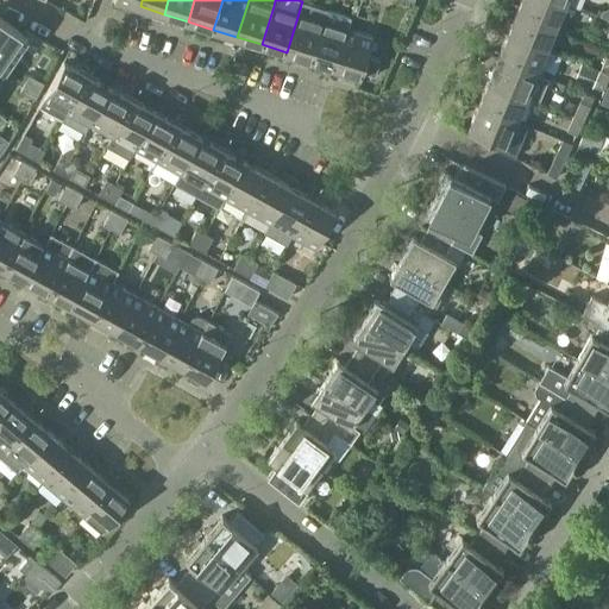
[(564,0),(521,0),(519,8),(557,24),(566,0),(564,0)]
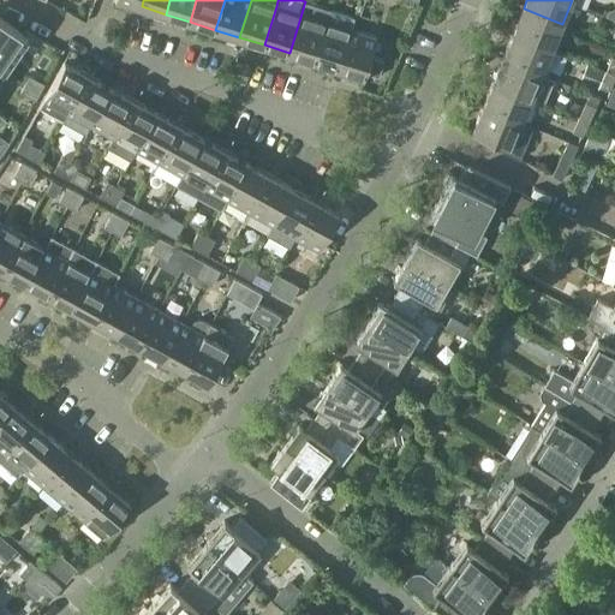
[(302,13),(290,53),(314,60),(330,10),(305,1),(302,13)]
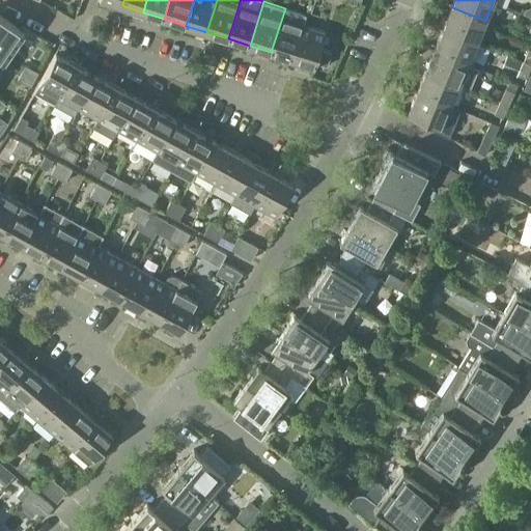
[(485,21),(452,7),(443,29),(476,43),(485,21)]
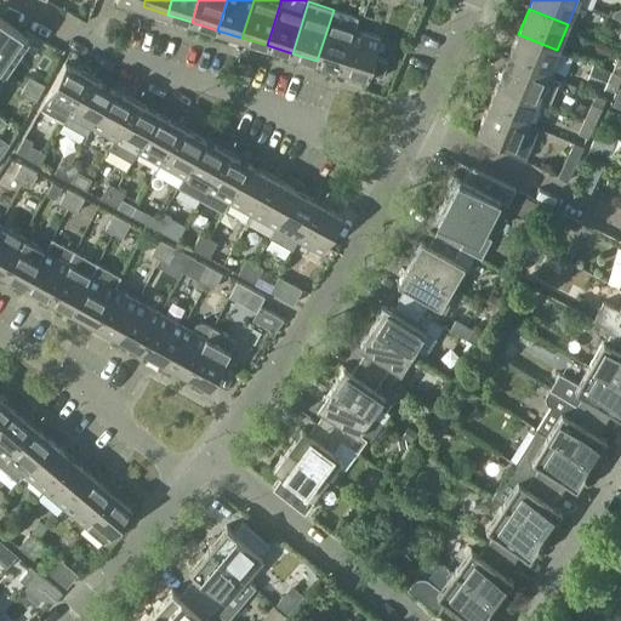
[(354,29),(358,17),(334,10),(317,61),(342,69),(354,29)]
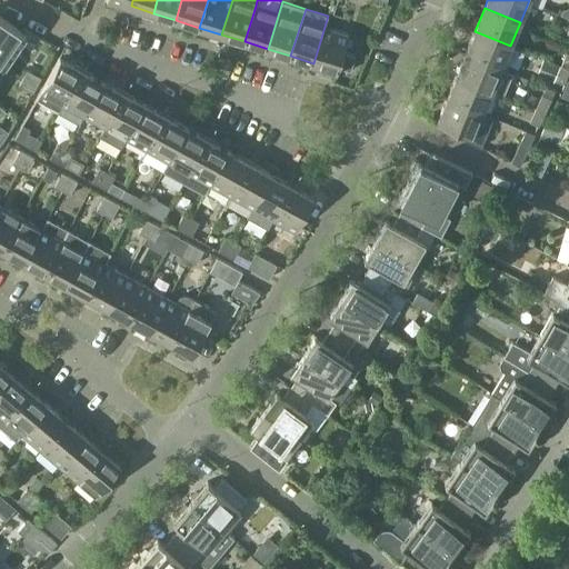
[(0,16),(0,61),(3,65),(10,55),(11,55),(26,33),(0,16)]
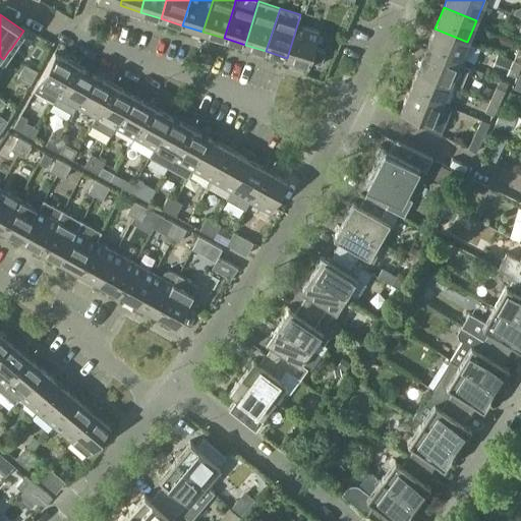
[(313,48),(319,32),(297,24),(287,58),(308,65),(309,61),(321,64),(326,51),(313,48)]
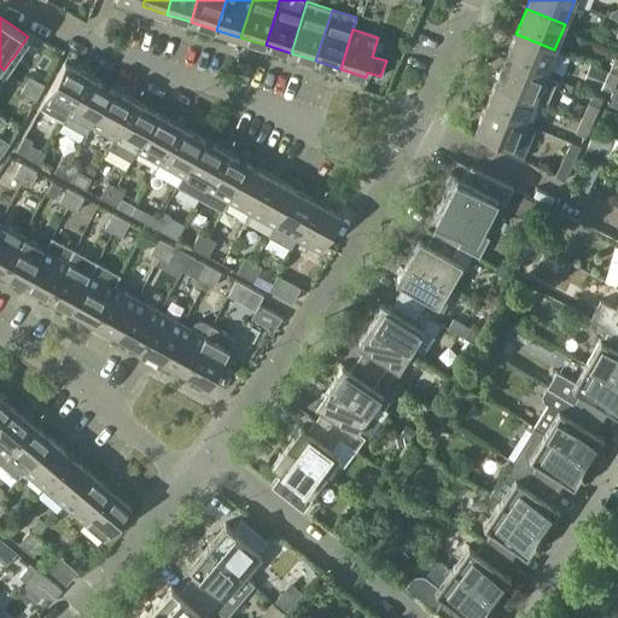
[(516,34),(506,58),(544,74),(554,50),(516,34)]
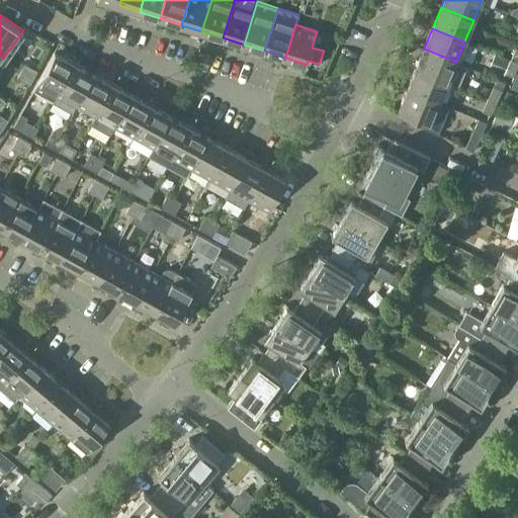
[(456,62),(424,49),(416,69),(448,82),(456,62)]
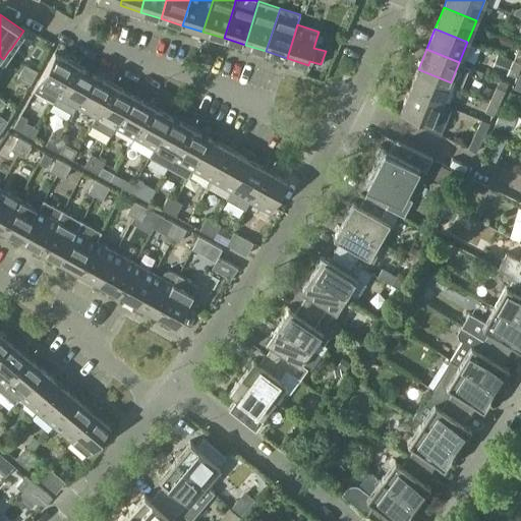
[(53,102),(74,63),(55,52),(34,91),(53,102)]
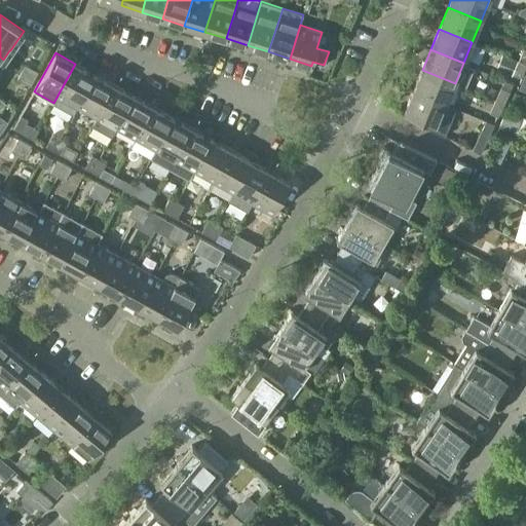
[(501,55),(495,70),(511,76),(516,62),(501,55)]
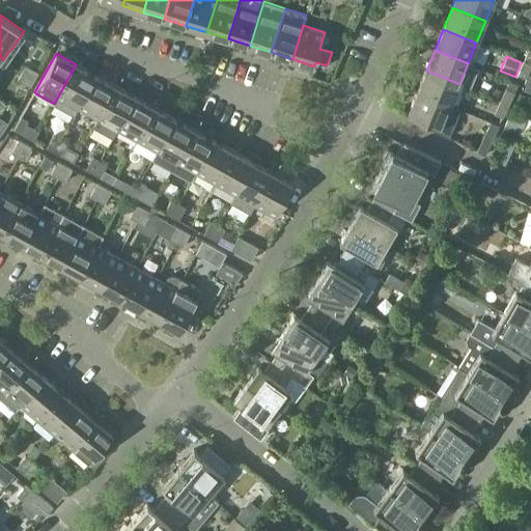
[(527,79),(529,73),(530,67),(530,65),(524,62),(519,75),(527,79)]
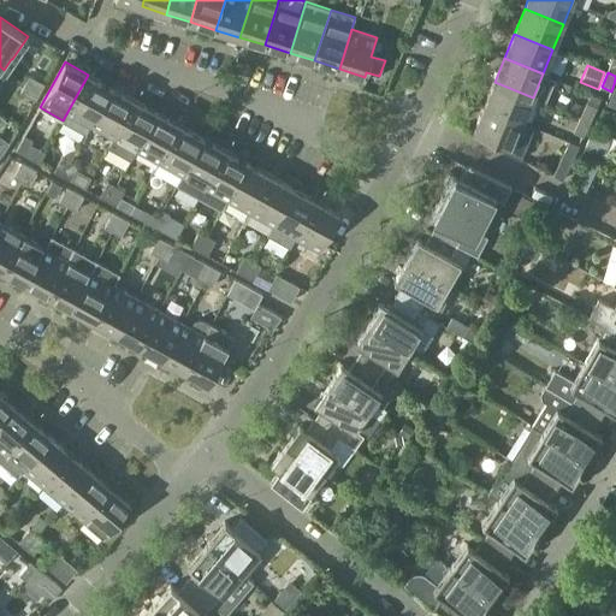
[(92,124),(112,88),(88,75),(63,120),(87,134),(92,124)]
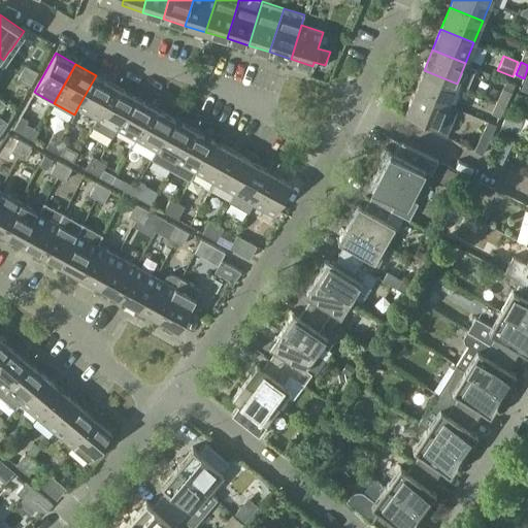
[(22,72),(34,78),(38,71),(25,65),(22,72)]
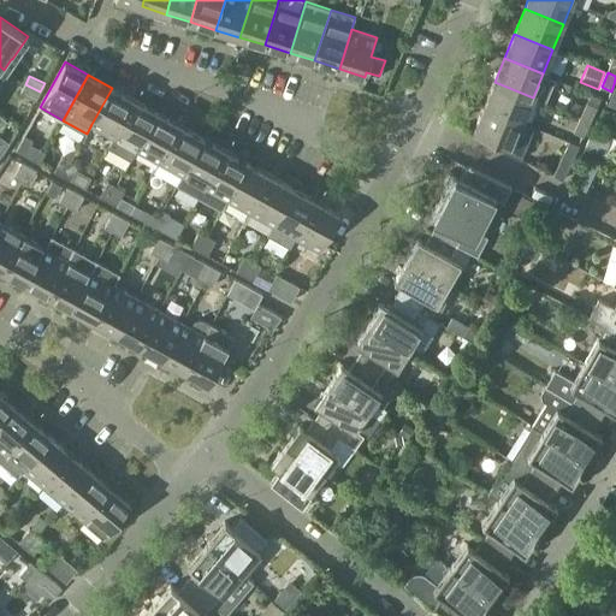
[(495,82),(485,106),(523,122),(533,98),(495,82)]
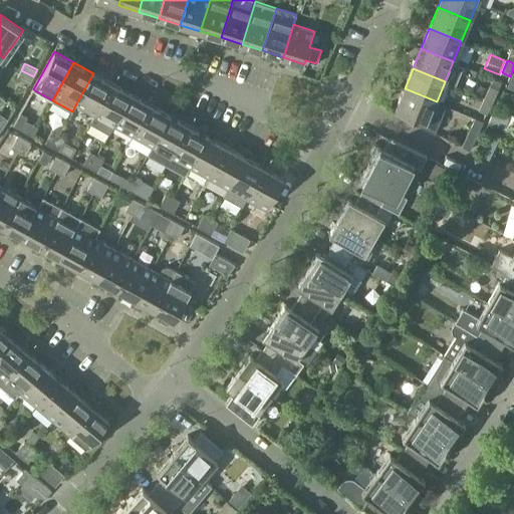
[(29,83),(33,76),(21,70),(17,77),(29,83)]
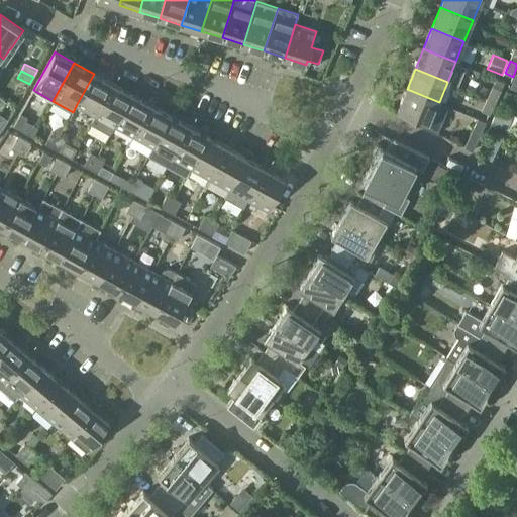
[(94,74),(77,104),(96,115),(113,84),(94,74)]
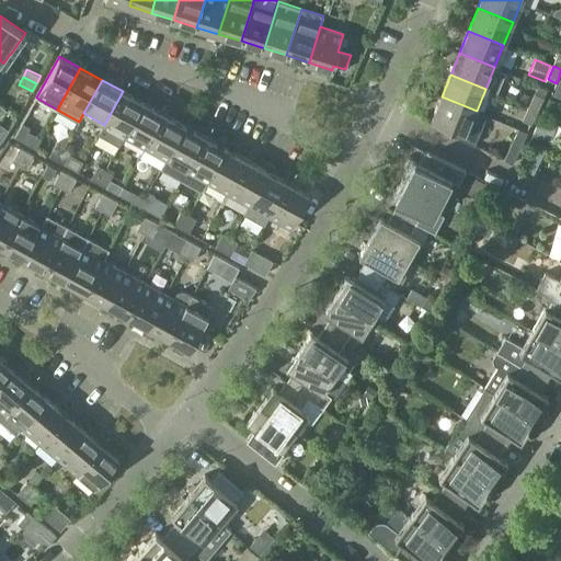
[(142,102),(123,91),(104,125),(99,135),(118,146),(125,136),(142,102)]
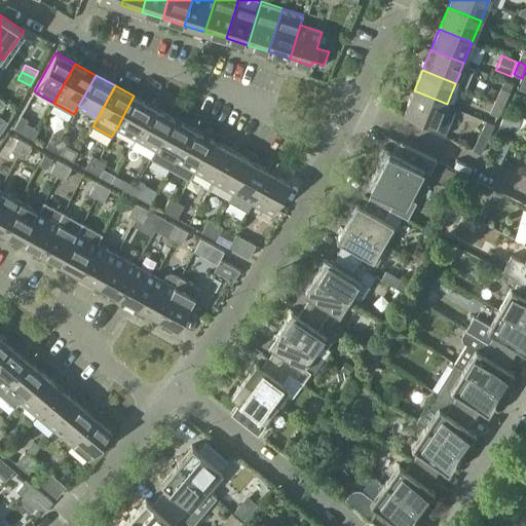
[(499,91),(490,87),(487,95),(496,99),(499,91)]
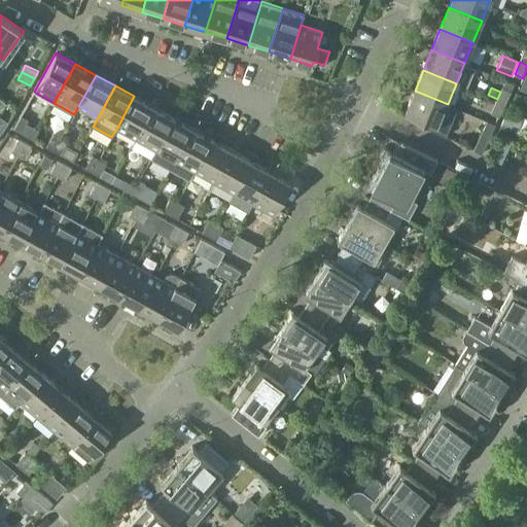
[(496,100),(504,104),(511,92),(502,88),(500,92),(497,99),(496,100)]
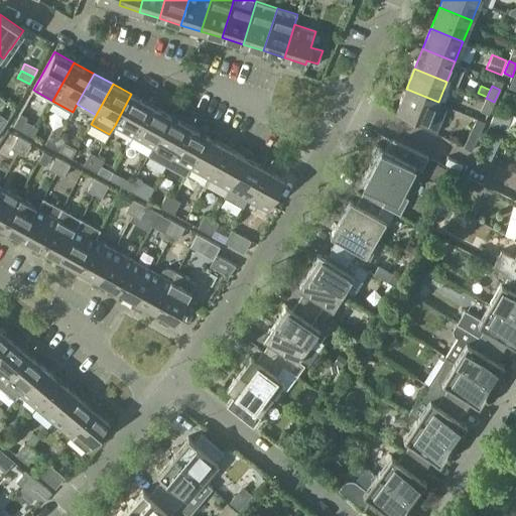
[(397,110),(423,121),(421,126),(435,133),(446,106),(438,102),(406,89),(397,110)]
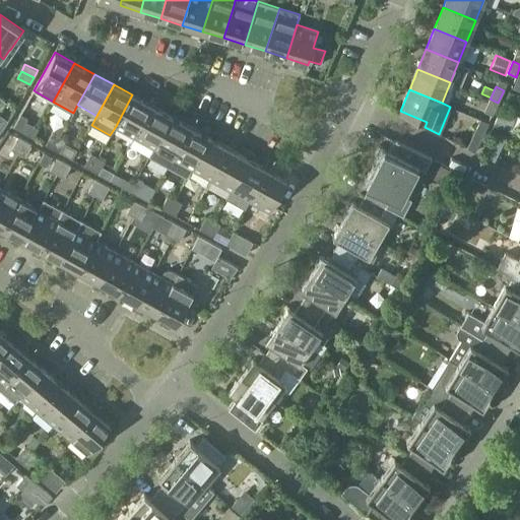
[(132,94),(116,126),(135,136),(151,106),(132,94)]
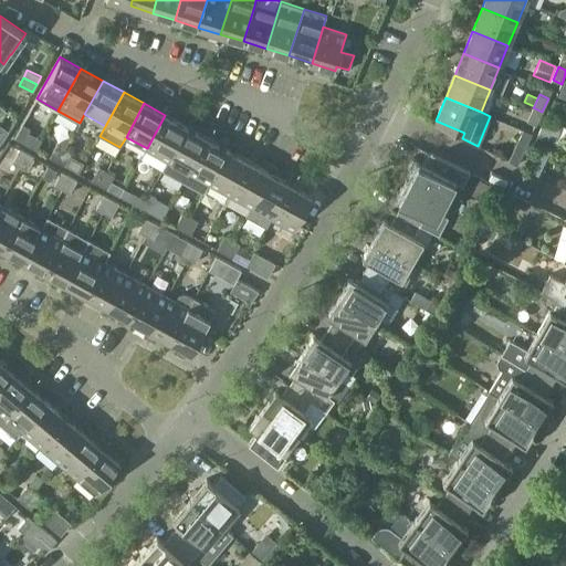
[(536,125),(542,112),(533,107),(527,121),(536,125)]
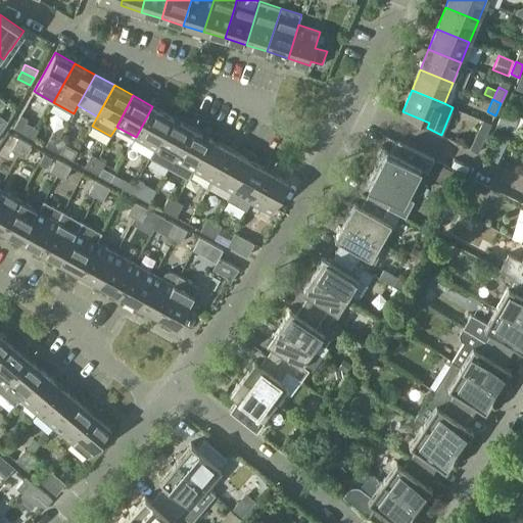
[(152,106),(136,137),(154,148),(172,116),(152,106)]
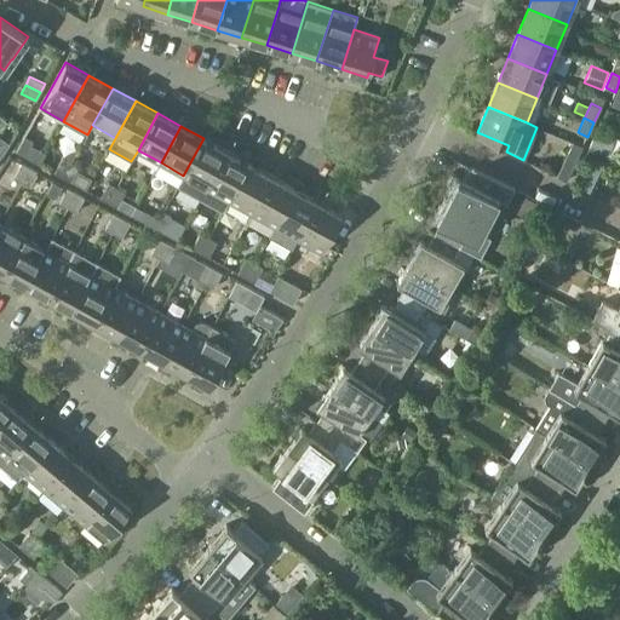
[(616,137),(598,128),(590,147),(608,155),(616,137)]
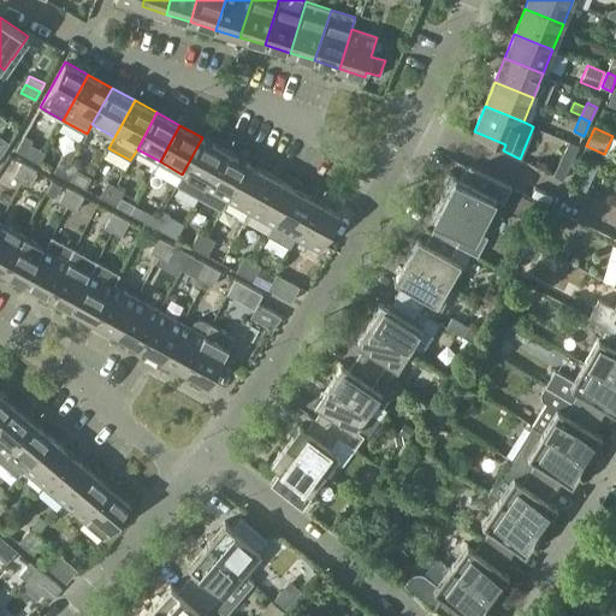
[(33,140),(24,135),(16,150),(24,155),(33,140)]
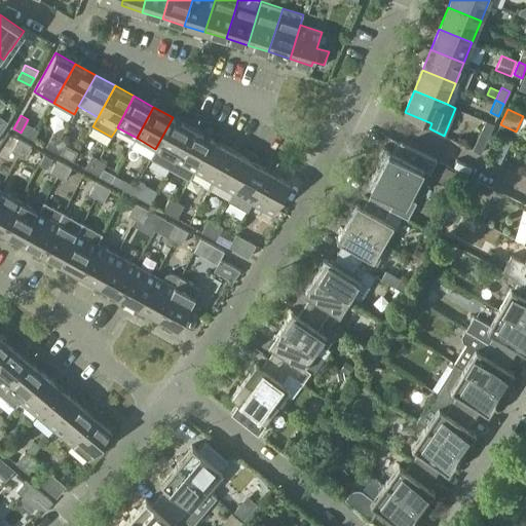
[(173,117),(155,149),(150,158),(171,170),(193,128),(173,117)]
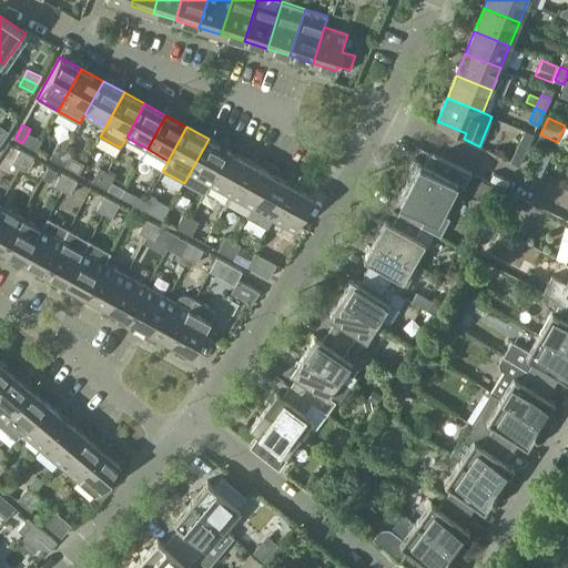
[(525,130),(509,161),(517,164),(519,165),(534,134),(525,130)]
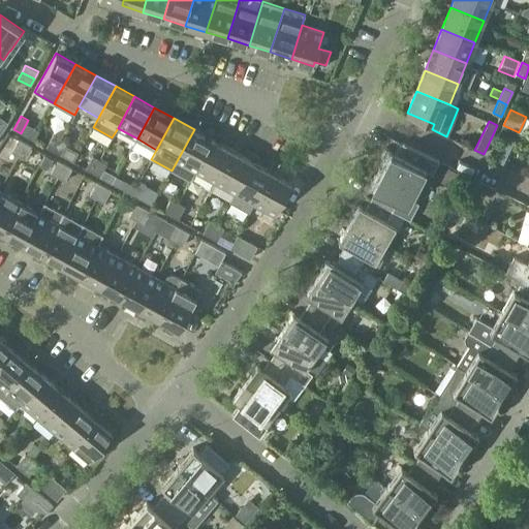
[(195,170),(196,172),(213,139),(194,129),(172,170),(190,181),(195,170)]
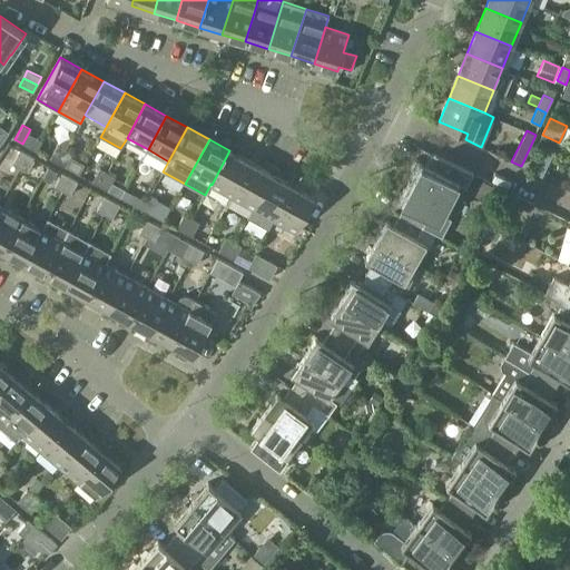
[(50,158),(58,163),(66,149),(58,145),(50,158)]
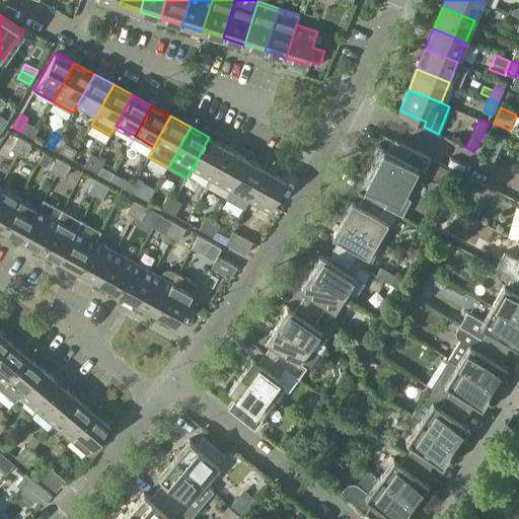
[(18,152),(25,140),(18,136),(11,149),(18,152)]
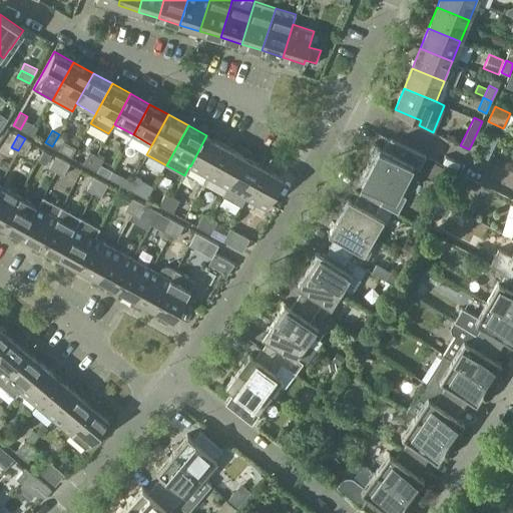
[(59,134),(52,146),(59,150),(66,137),(59,134)]
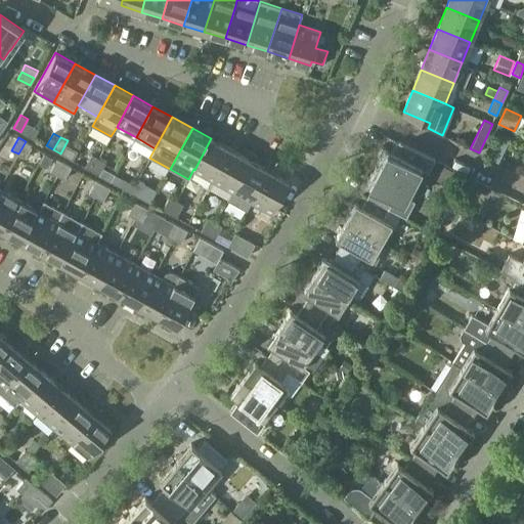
[(211,138),(194,170),(213,180),(230,149),(211,138)]
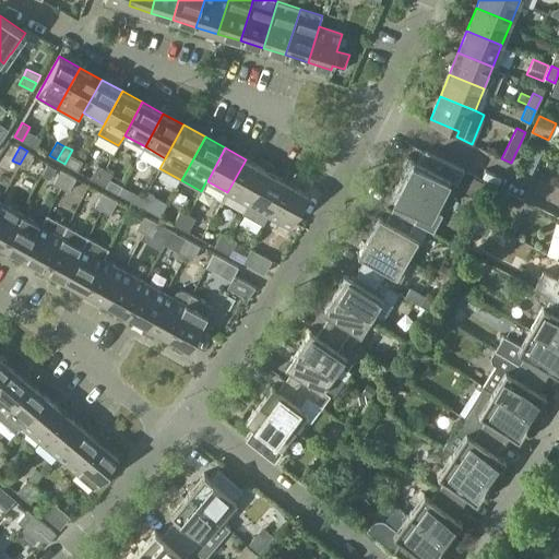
[(35,155),(27,151),(20,164),(27,168),(35,155)]
